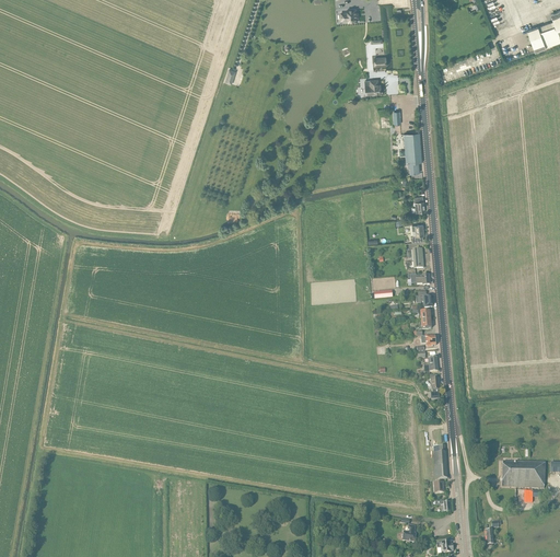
[(348,9),(340,10),(340,18),(348,18),(348,20),(357,19),(356,6),(347,7),(348,9)]
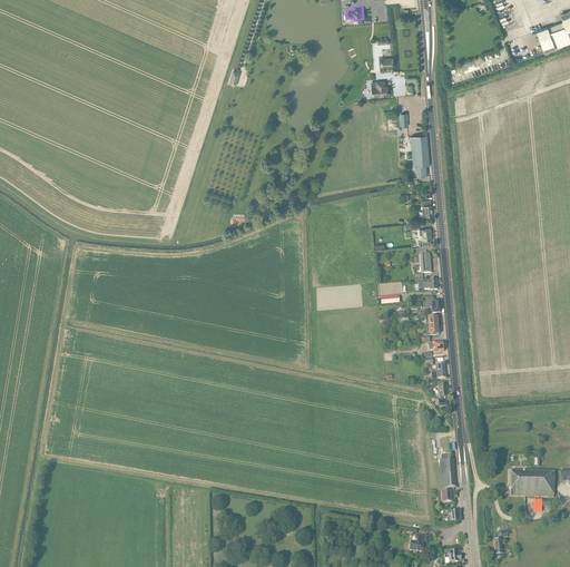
[(569,8),(560,11),(562,17),(562,19),(537,28),(539,35),(537,35),(538,38),(540,38),(544,49),(569,39),(569,8)]
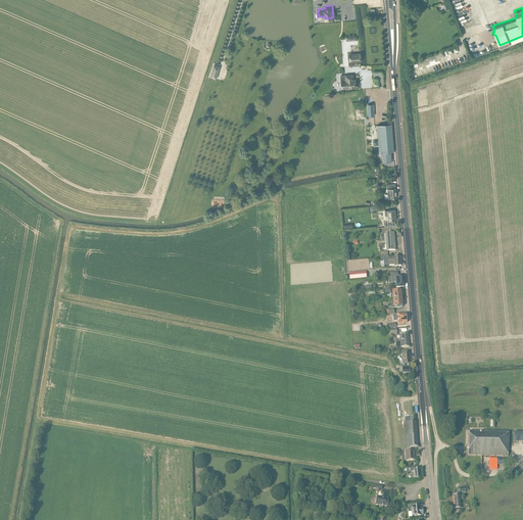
[(360,51),(349,51),(350,59),(361,58),(360,51)]
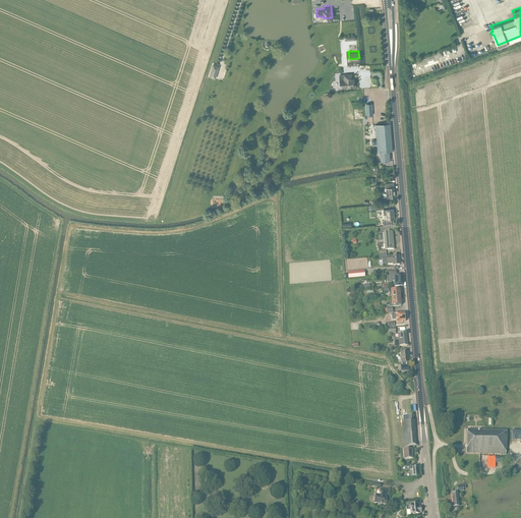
[(216,63),(213,62),(209,74),(215,76),(216,74),(219,64),(216,63)]
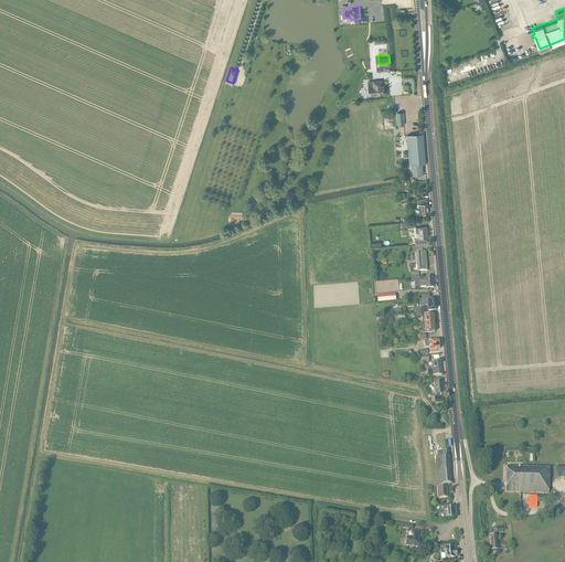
[(369,85),(369,92),(373,92),(374,92),(375,93),(377,93),(379,92),(384,92),(383,83),(382,83),(381,77),(373,78),(373,84),(369,85)]
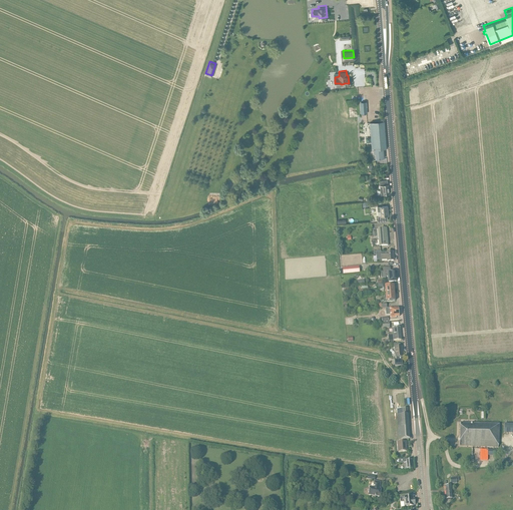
[(379,119),(370,120),(370,125),(371,131),(371,132),(371,135),(371,139),(372,145),(373,145),(373,150),(374,155),(374,156),(377,156),(384,155),(383,146),(386,146),(384,119),(379,119)]
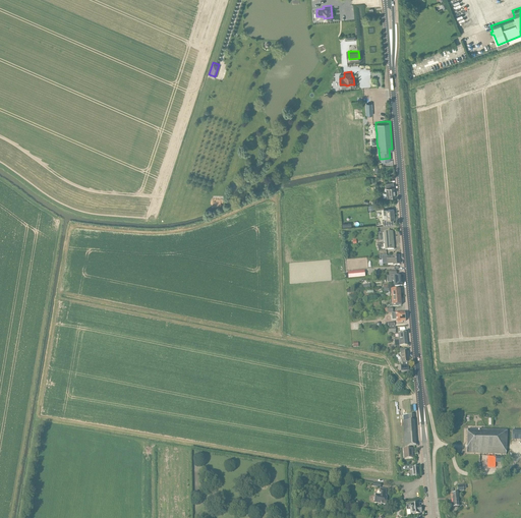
[(393,179),(385,180),(387,195),(395,194),(394,184),(393,179)]
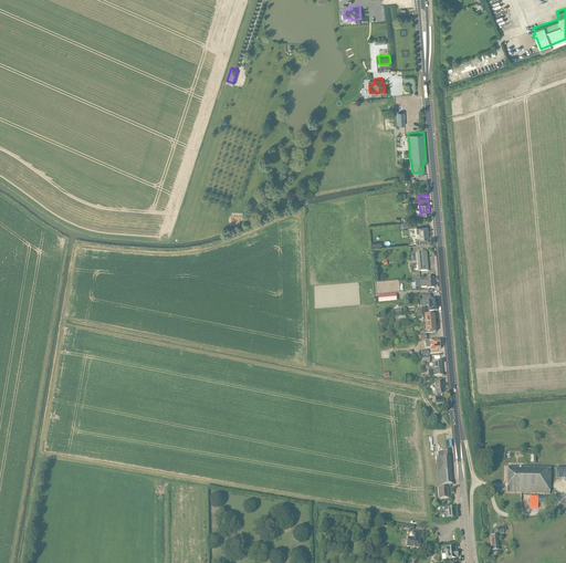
[(416,225),(416,226),(417,230),(419,230),(420,239),(427,239),(427,236),(428,235),(427,223),(416,225)]
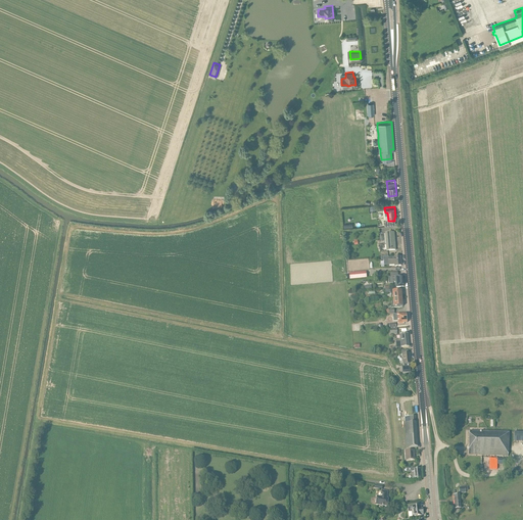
[(386,242),(379,242),(379,249),(387,248),(395,247),(394,231),(389,231),(385,231),(386,242)]
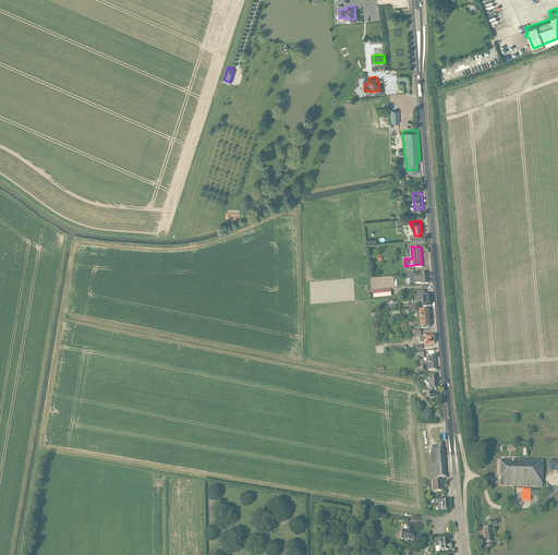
[(414,272),(409,272),(410,280),(414,279),(414,280),(421,279),(421,281),(428,280),(427,270),(420,272),(414,273),(414,272)]
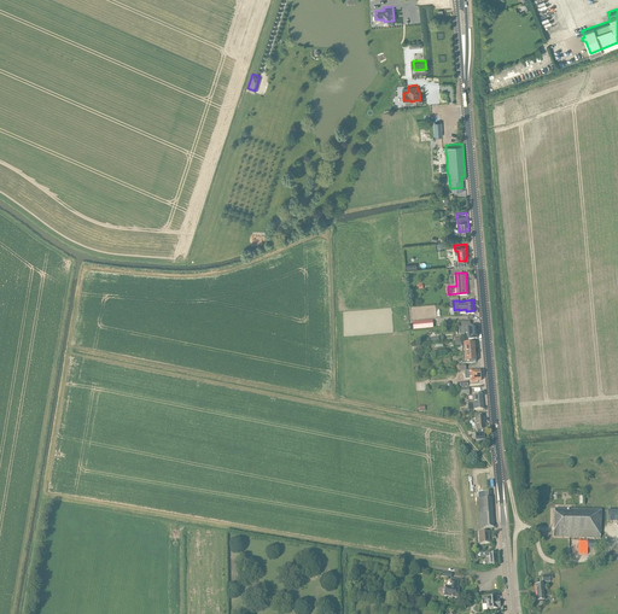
[(462,325),(459,325),(459,332),(464,332),(464,331),(466,331),(467,337),(477,335),(476,323),(466,325),(464,325),(462,325)]
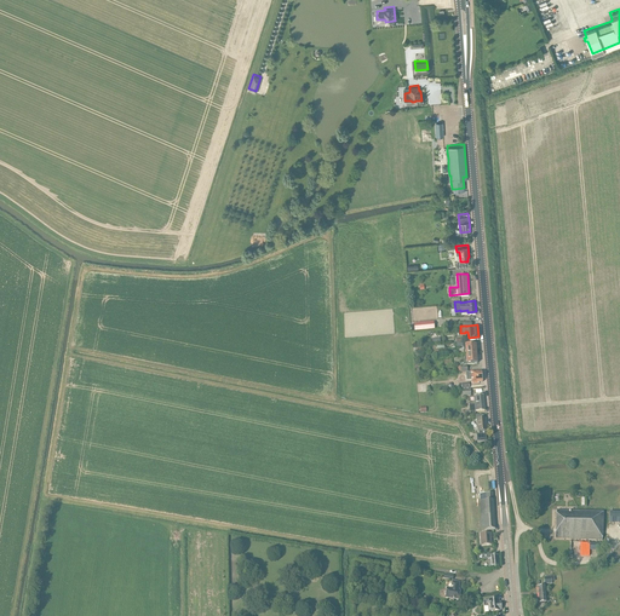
[(464,343),(464,352),(477,351),(476,341),(464,343)]
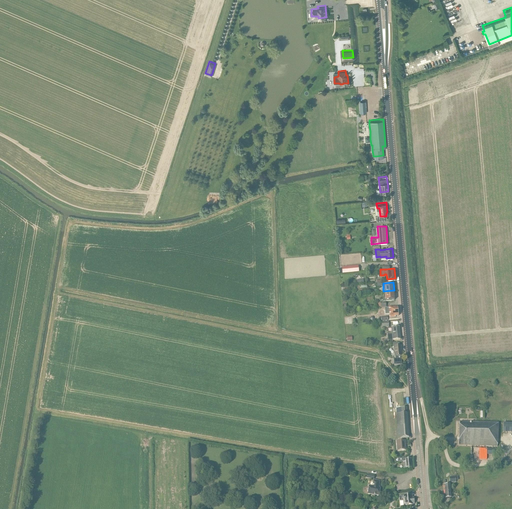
[(380,299),(380,300),(377,300),(378,304),(380,304),(386,304),(385,298),(394,297),(394,290),(383,291),(384,299),(380,299)]
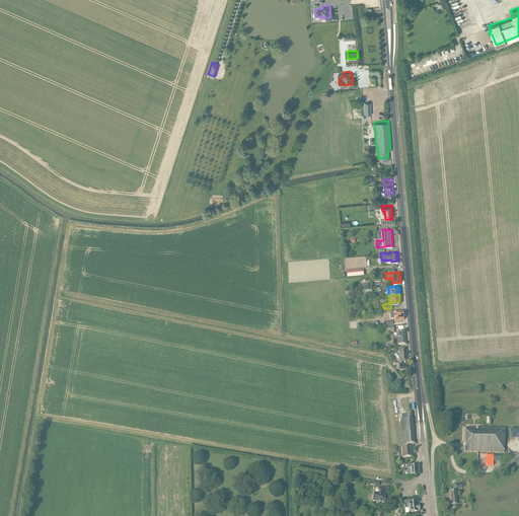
[(402,308),(393,309),(394,319),(400,319),(400,317),(403,317),(402,308)]
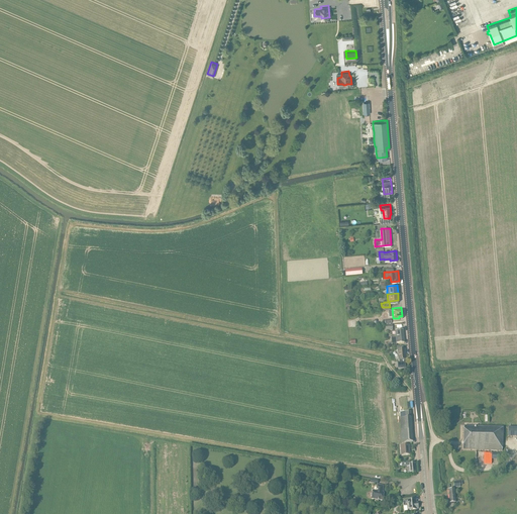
[(397,341),(405,340),(403,327),(396,328),(397,341)]
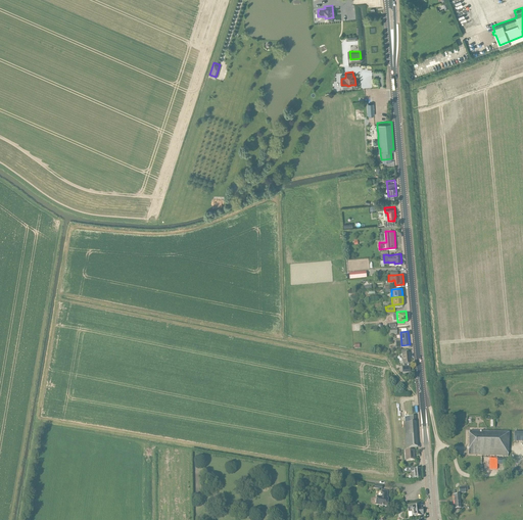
[(403,362),(403,365),(401,365),(402,371),(406,371),(411,370),(410,361),(411,361),(410,350),(408,350),(408,347),(400,348),(400,352),(402,351),(403,362)]
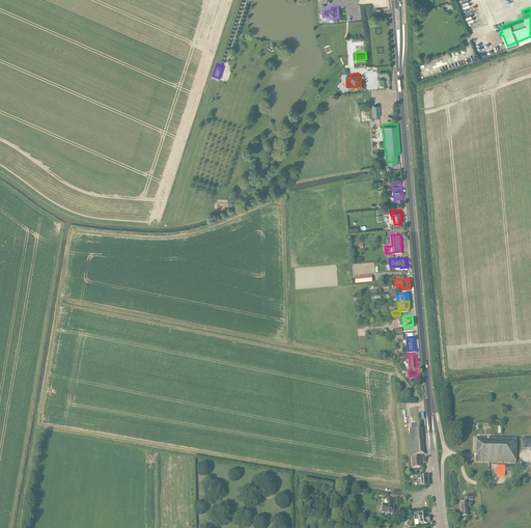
[(411,424),(412,437),(413,452),(424,451),(422,420),(412,421),(411,421),(411,424)]
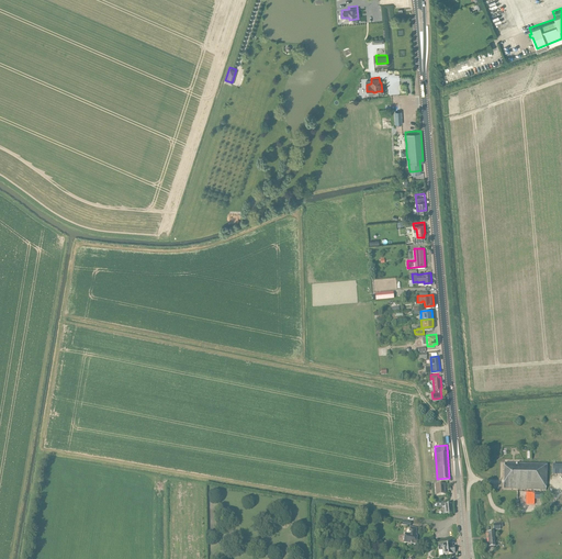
[(546,488),(547,462),(504,461),(503,487),(546,488)]
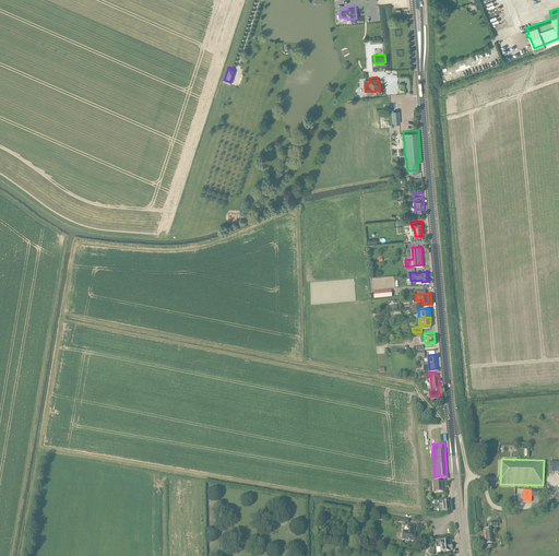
[(558,459),(549,459),(549,469),(558,468),(558,459)]
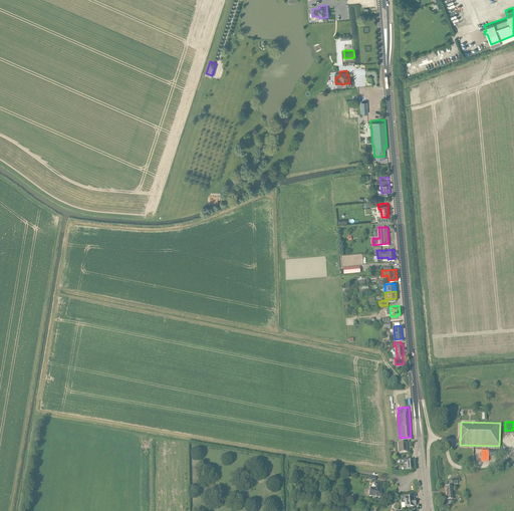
[(398,441),(399,450),(408,449),(407,444),(408,444),(407,440),(398,441)]
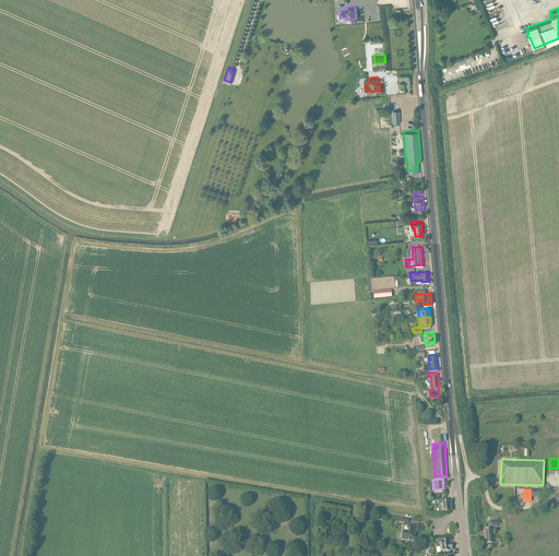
[(443,497),(435,497),(436,501),(440,501),(440,503),(440,509),(450,508),(449,498),(448,498),(443,498),(443,497)]
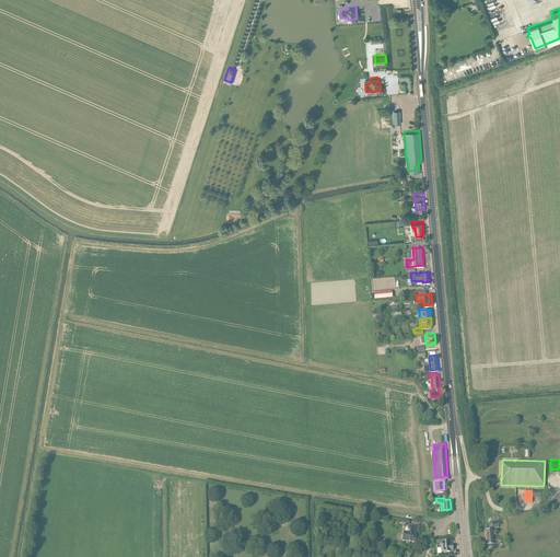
[(404,531),(401,532),(401,534),(403,536),(403,537),(415,540),(416,531),(415,531),(415,524),(408,523),(408,530),(404,529),(404,531)]
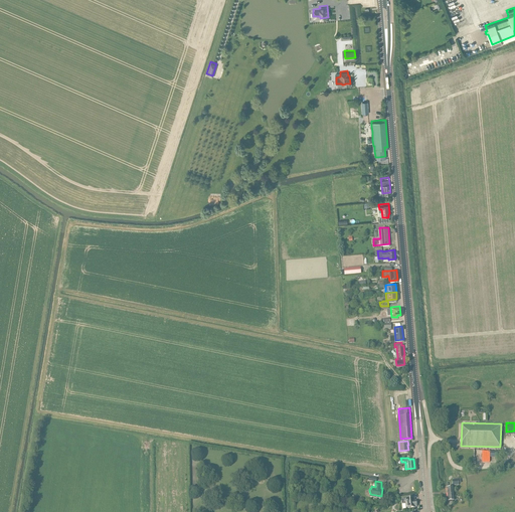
[(414,498),(413,495),(407,496),(407,495),(402,496),(403,496),(404,501),(405,500),(406,506),(415,505),(414,504),(416,504),(415,498),(414,498)]
